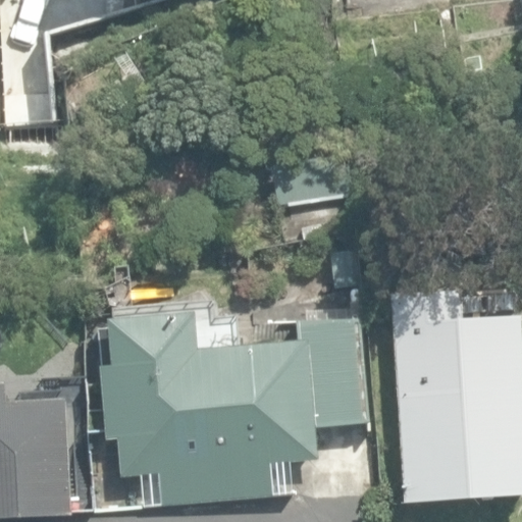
[(275,166),(281,208),(353,197),(347,156),(275,166)]
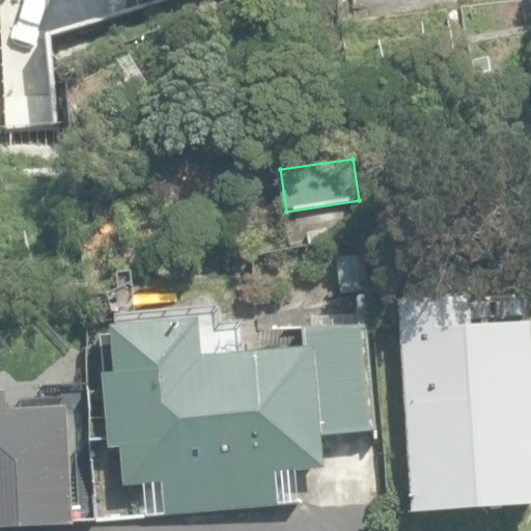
[(397,301),(413,511),(530,502),(530,351),(529,323),(469,327),(467,297),(467,296),(397,301)]
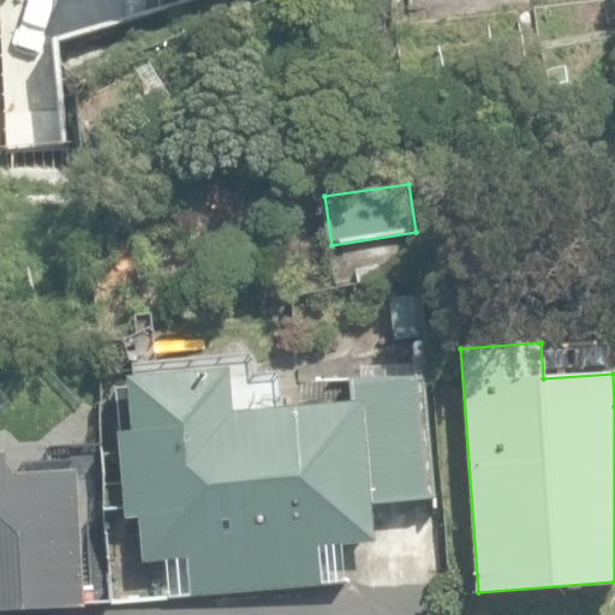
[(559,348),(560,369),(610,366),(609,345),(559,348)]
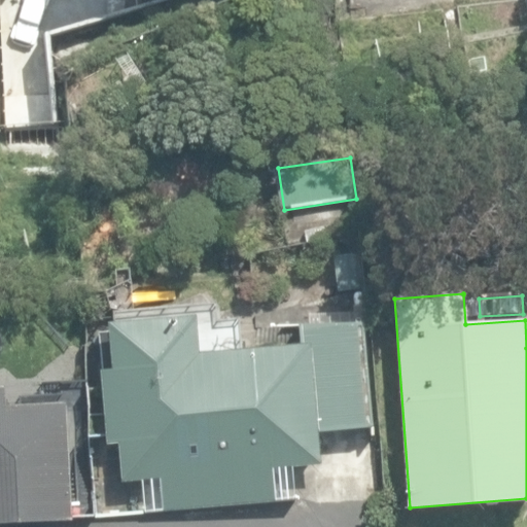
[(128,482),(131,516),(294,499),(291,466),(322,463),(311,344),(200,355),(195,317),(106,325),(121,483),(128,482)]
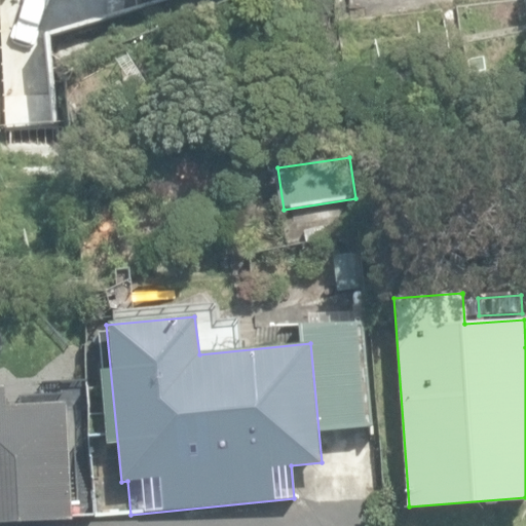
[(310,324),(321,429),(376,424),(366,318),(310,324)]
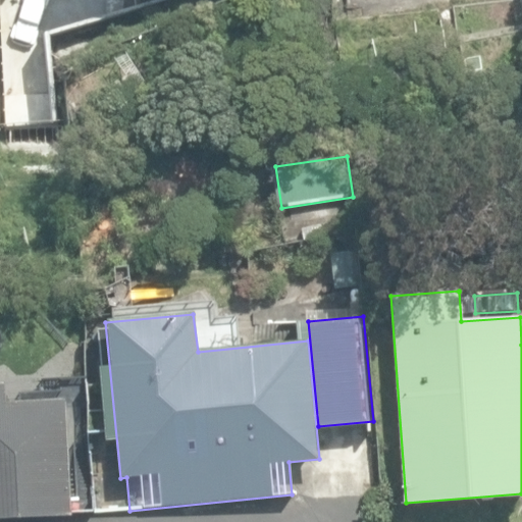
[(86,342),(89,384),(107,383),(104,341),(86,342)]
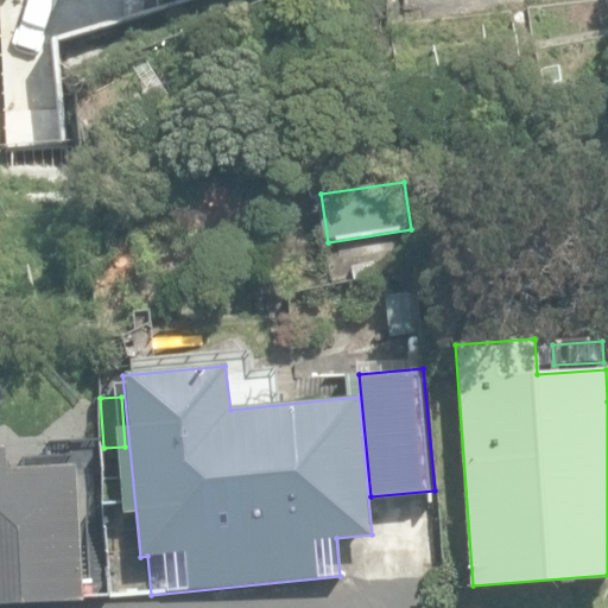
[(0,603),(89,599),(81,466),(10,470),(8,447),(0,447),(0,603)]
